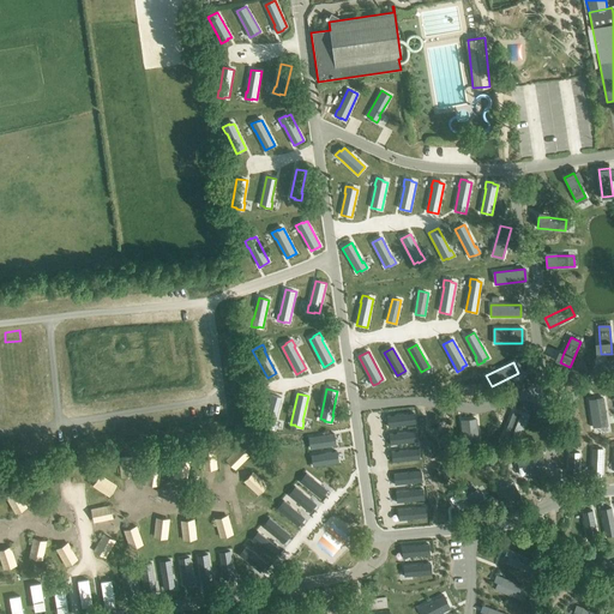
[(271,395),(263,425),(268,426),(268,427),(275,429),(276,422),(275,422),(282,397),(271,395)]
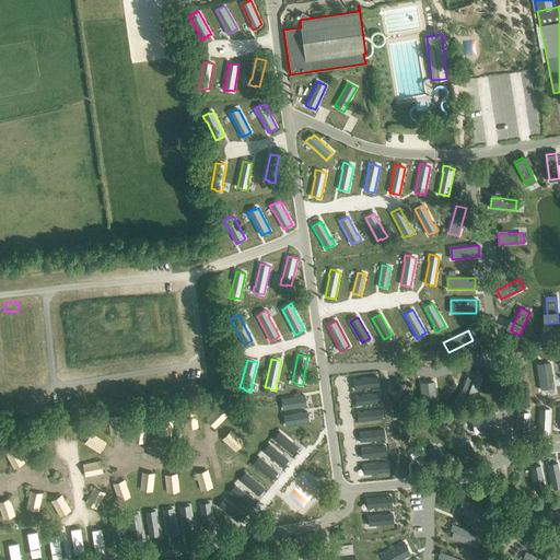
[(550,363),(537,365),(540,391),(553,389),(550,363)]
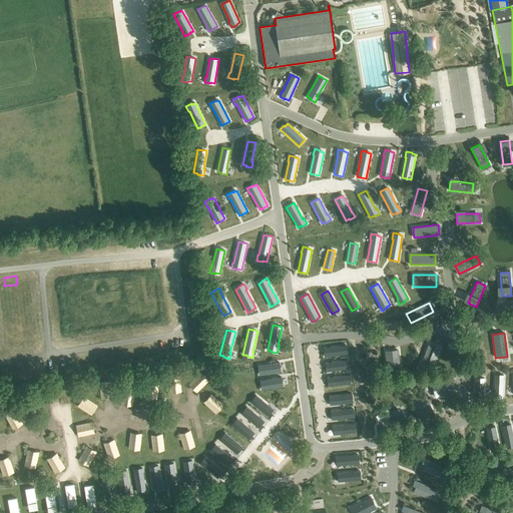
[(429,344),(420,366),(432,371),(441,349),(429,344)]
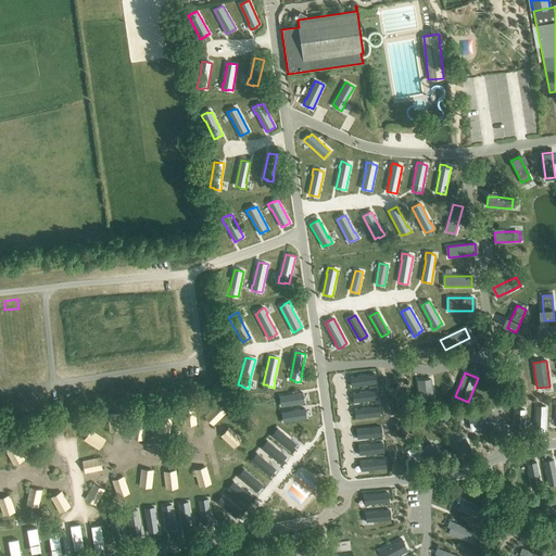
[(375,374),(351,377),(352,386),(376,383),(375,374)]
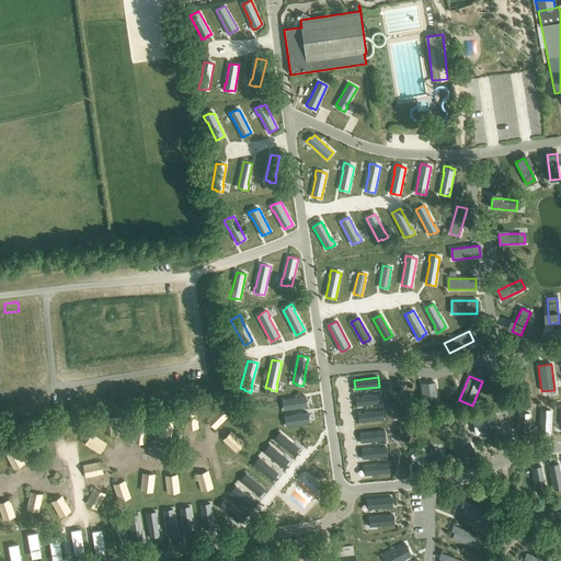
[(435,382),(422,384),(424,409),(430,409),(430,410),(433,409),(433,408),(437,408),(435,382)]
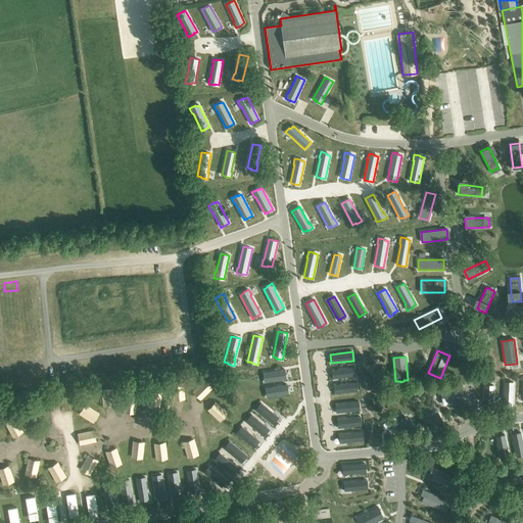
[(354,367),(332,370),(333,378),(355,376),(354,367)]
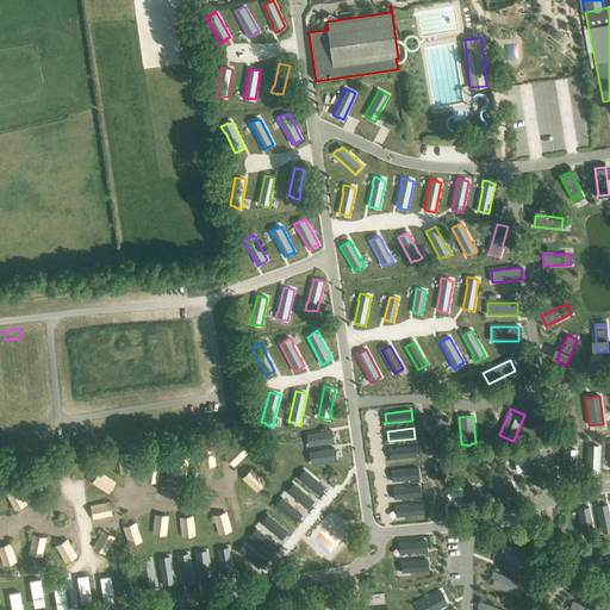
[(331,431),(307,435),(309,444),(334,441),(331,431)]
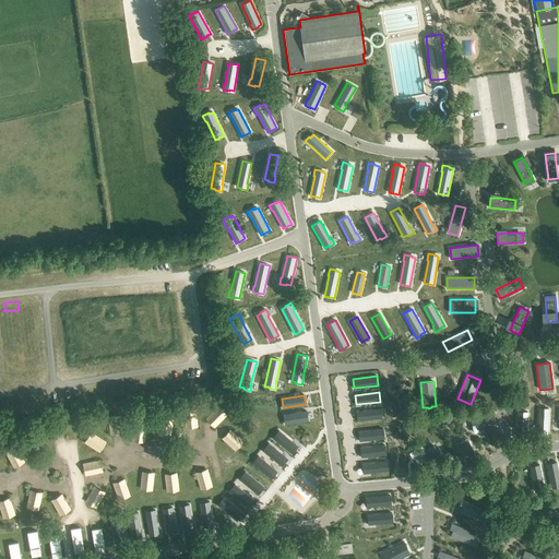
[(218,406),(205,419),(215,429),(228,416),(218,406)]
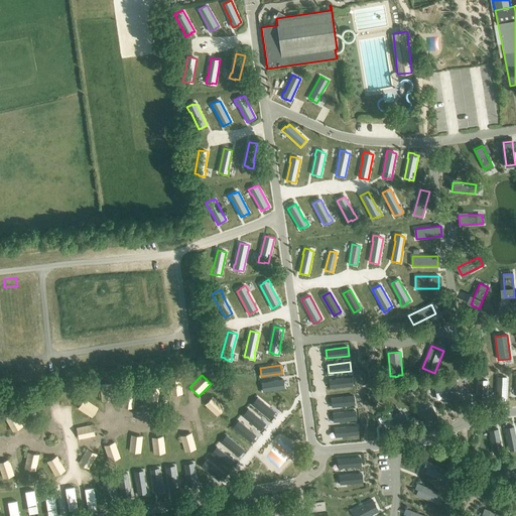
[(352,377),(330,380),(331,388),(353,385),(352,377)]
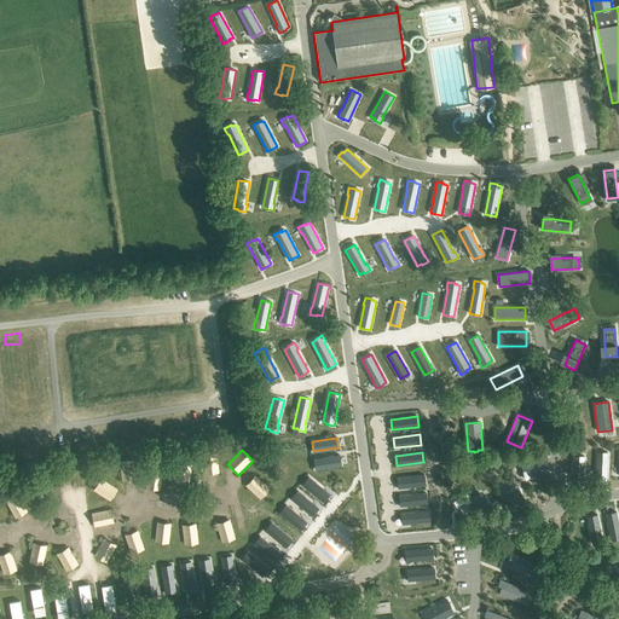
[(597,452),(596,479),(606,479),(607,452),(597,452)]
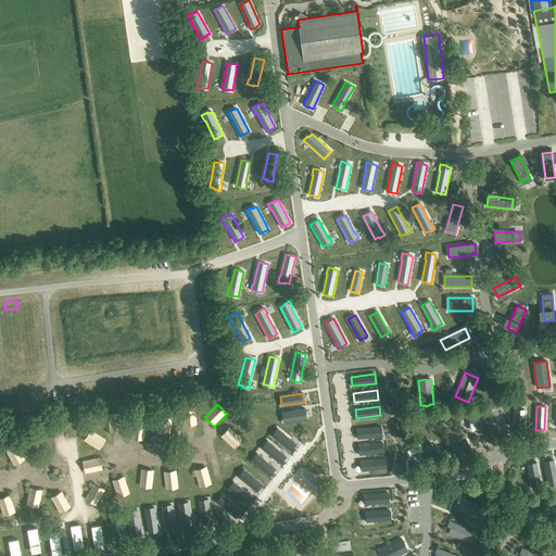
[(182,408),(184,427),(197,426),(196,407),(182,408)]
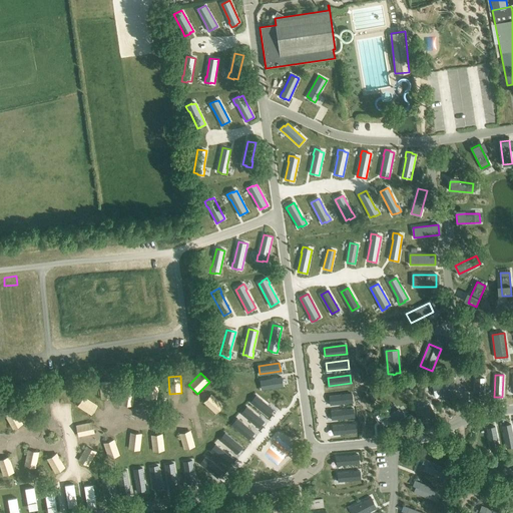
[(281,377),(261,381),(262,389),(283,386),(281,377)]
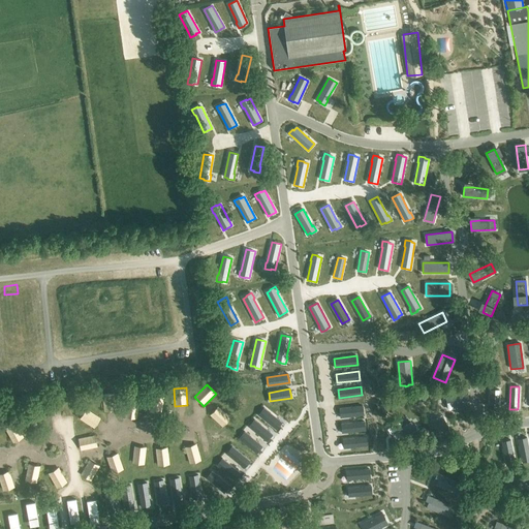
[(491,390),(490,412),(498,412),(499,390),(491,390)]
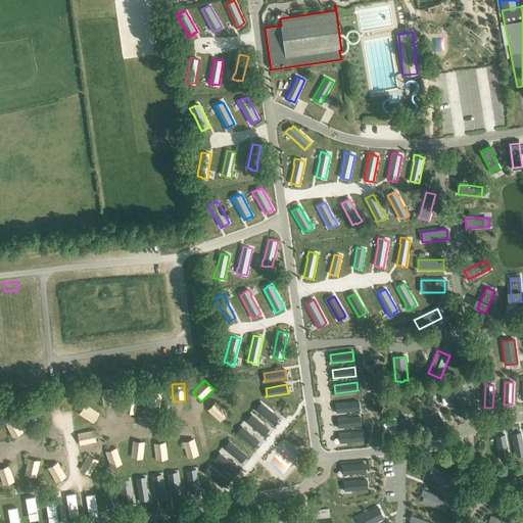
[(446,388),(440,389),(441,395),(442,395),(443,405),(463,401),(461,387),(447,389),(446,388)]
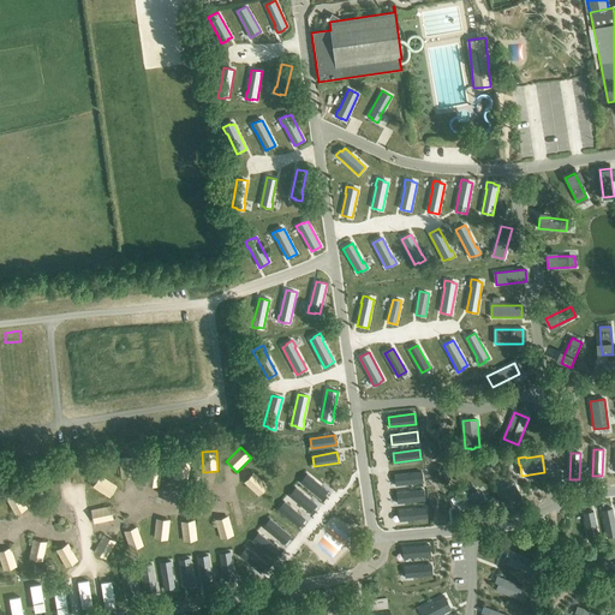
[(119,459),(121,481),(135,478),(133,458),(119,459)]
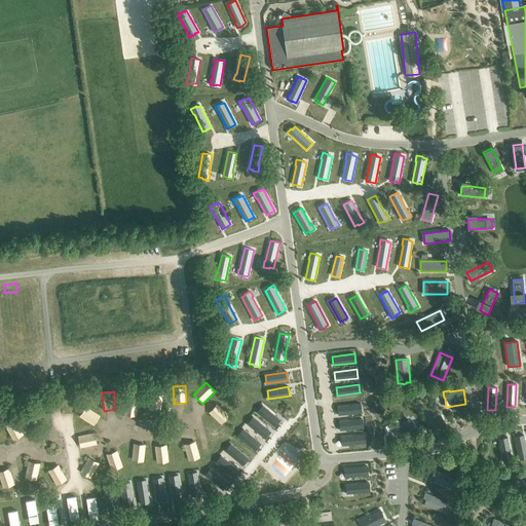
[(151,393),(148,411),(160,413),(163,396),(151,393)]
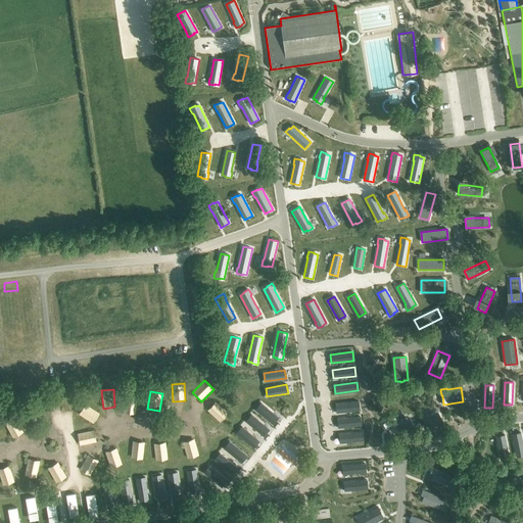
[(126,395),(123,413),(135,416),(139,398),(126,395)]
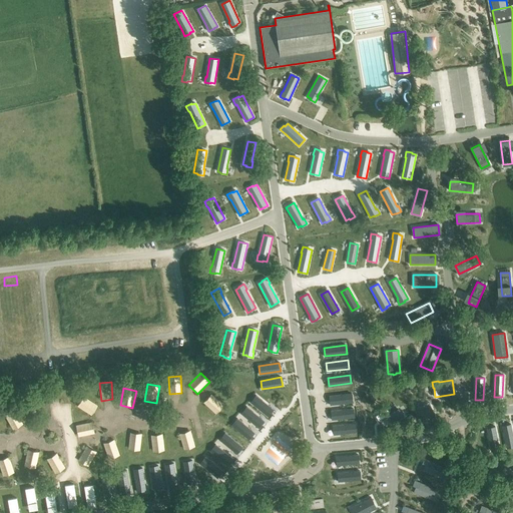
[(352,394),(330,396),(331,405),(353,402),(352,394)]
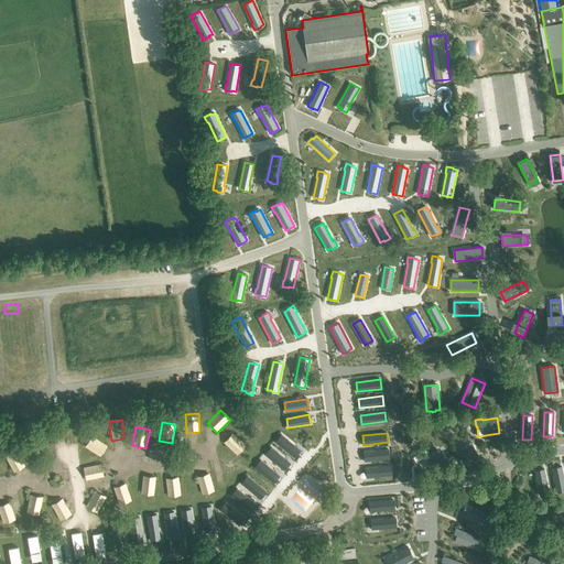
[(28,434),(26,453),(39,454),(41,435),(28,434)]
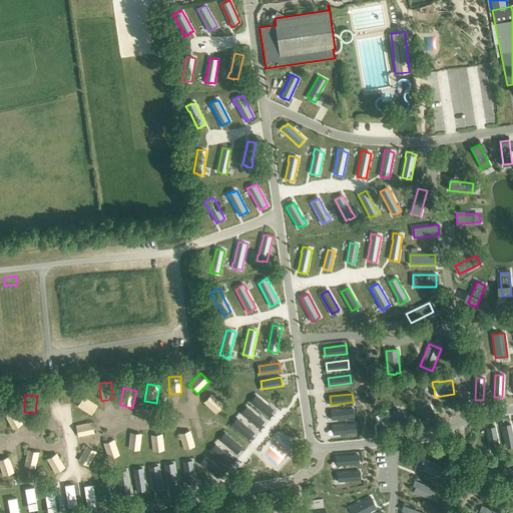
[(210,395),(203,403),(217,415),(224,407),(210,395)]
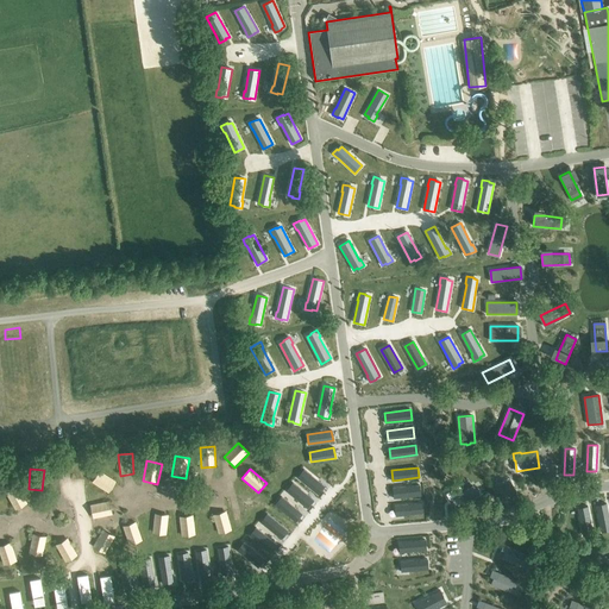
[(303,469),(297,477),(318,494),(324,485),(303,469)]
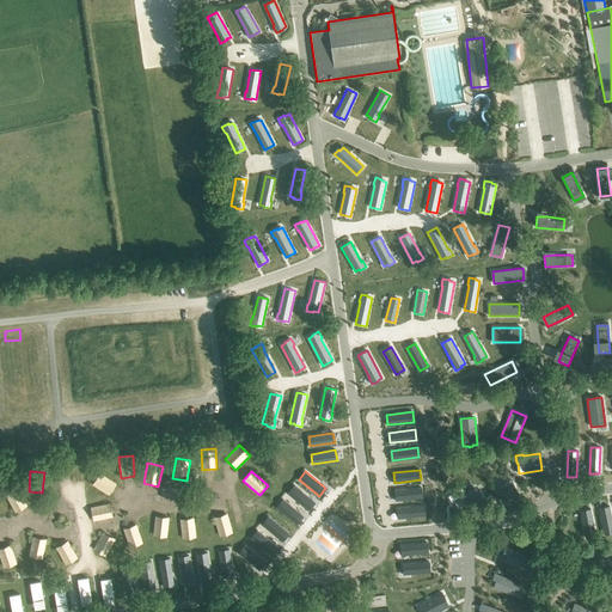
[(99,473),(92,485),(109,496),(116,484),(99,473)]
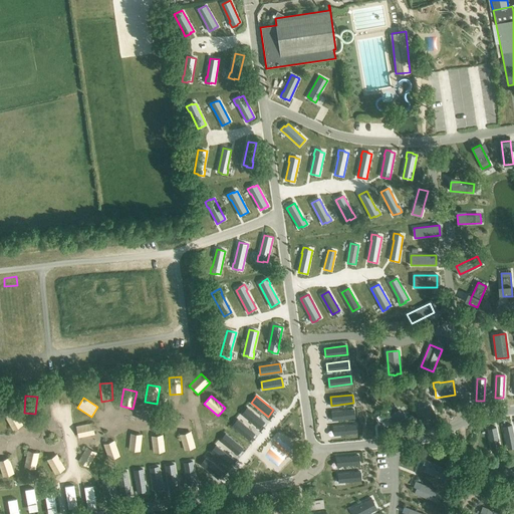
[(425,407),(417,411),(425,428),(437,422),(432,410),(433,409),(430,404),(425,406),(425,407)]
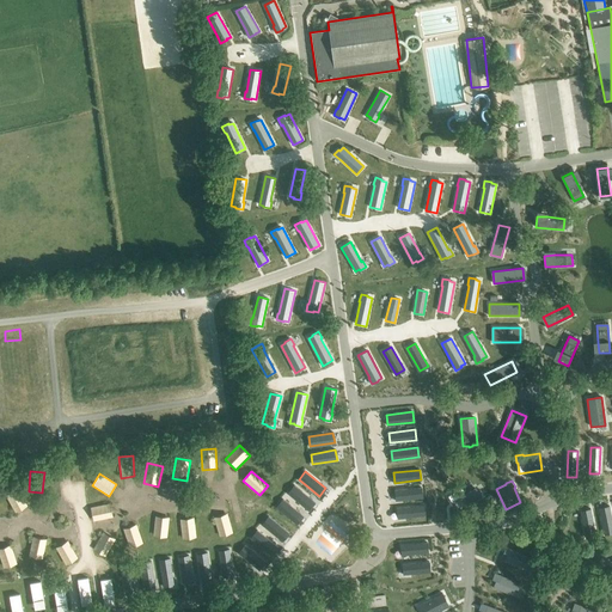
[(294,485),(287,493),(308,509),(314,502),(294,485)]
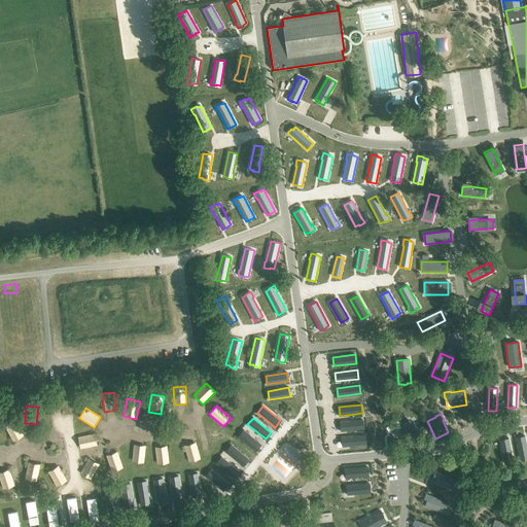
[(362,420),(341,422),(342,431),(363,428),(362,420)]
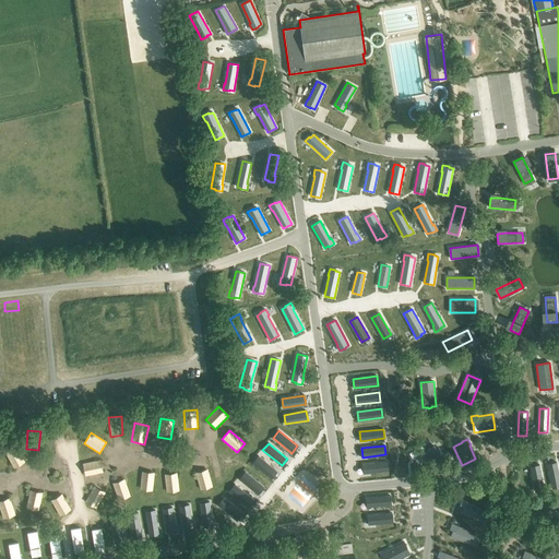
[(426,452),(423,448),(409,455),(421,468),(440,455),(435,447),(426,452)]
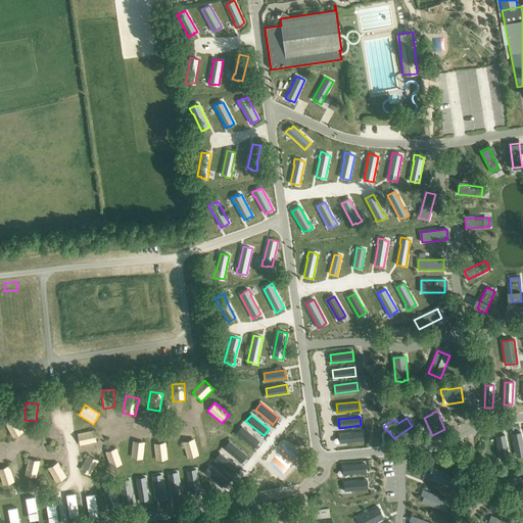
[(15,419),(5,425),(13,439),(25,433),(15,419)]
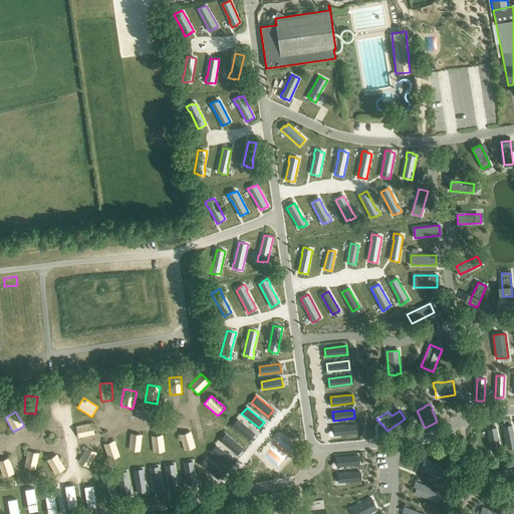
[(237,419),(232,426),(249,440),(254,433),(237,419)]
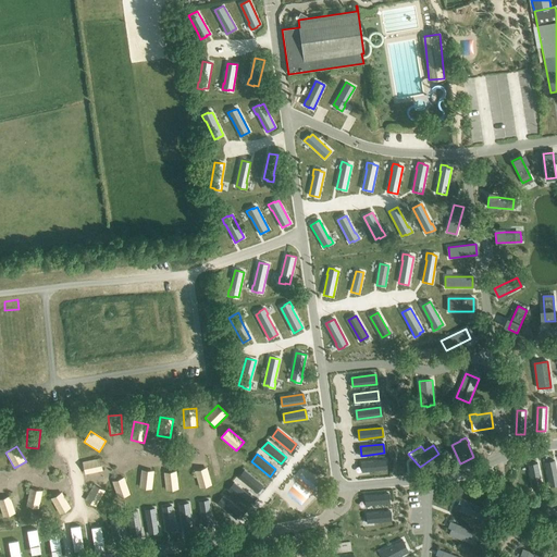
[(101,458),(82,462),(84,475),(103,471),(101,458)]
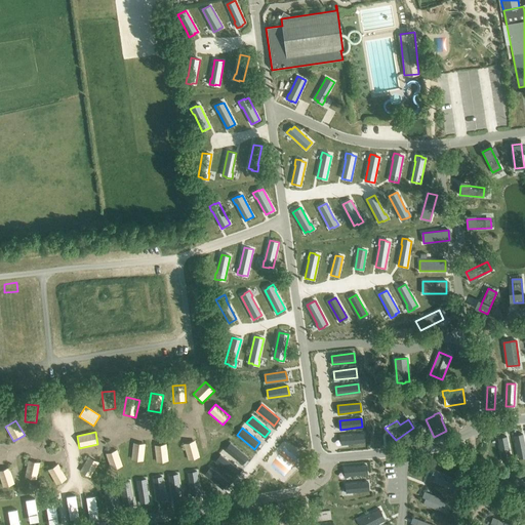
[(363,434),(340,436),(341,445),(364,442),(363,434)]
